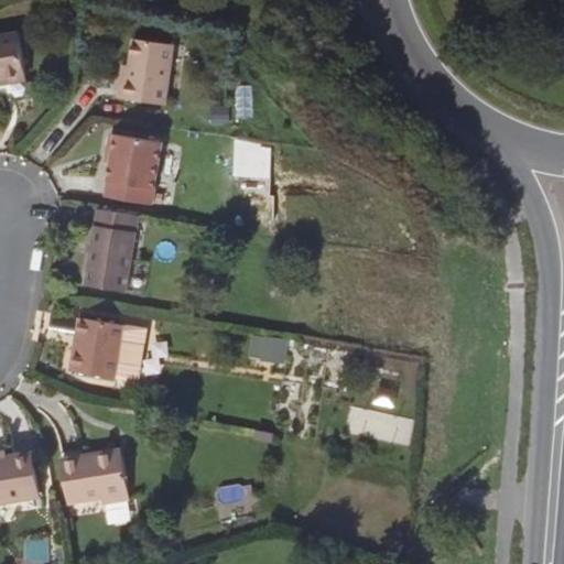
[(0,35),(0,79),(30,75),(23,31),(0,35)]
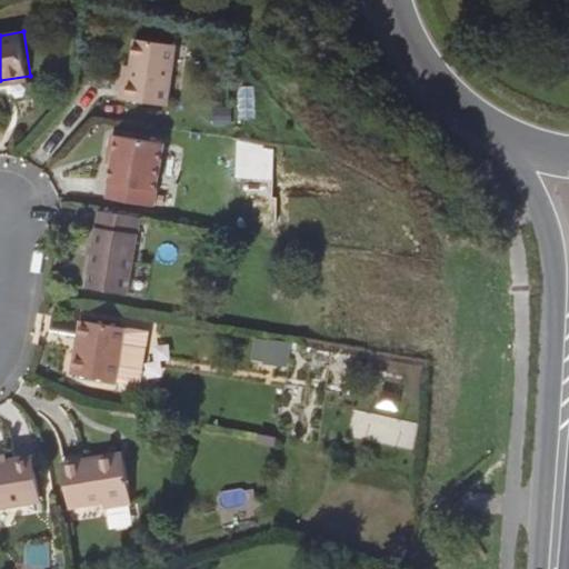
[(132,81),(126,80),(123,98),(169,105),(179,45),(139,39),(135,67),(132,81)]
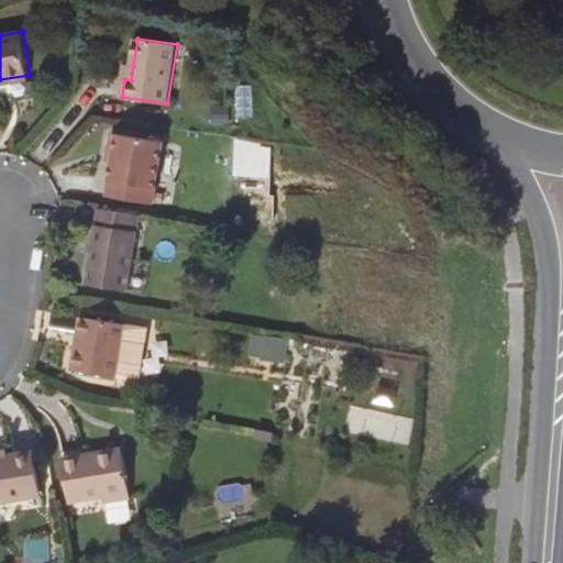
[(117,154),(114,166),(112,183),(156,190),(164,145),(114,136),(111,153),(117,154)]
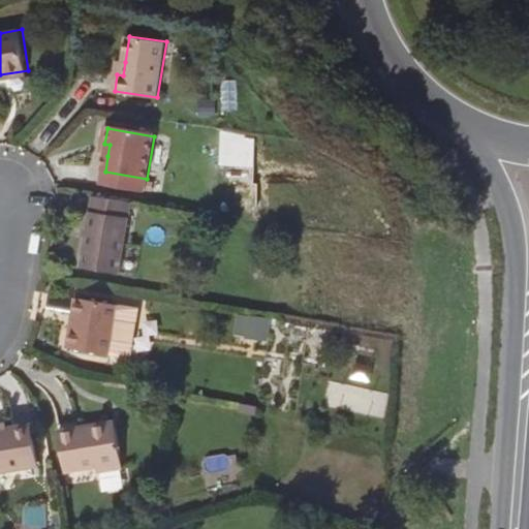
[(94,198),(82,270),(119,277),(131,206),(94,198)]
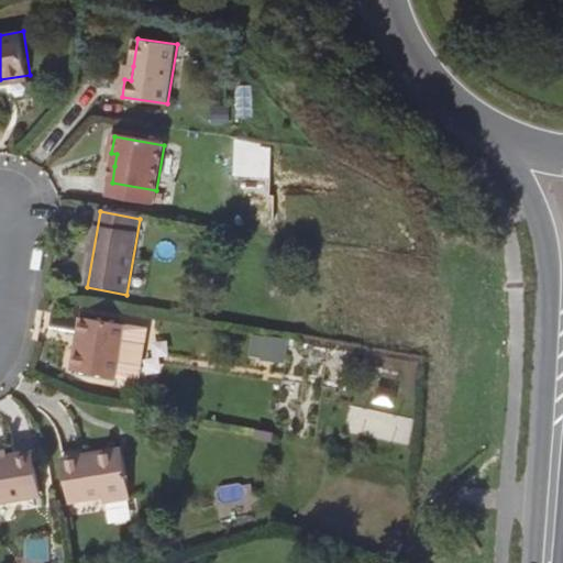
[(73,371),(116,378),(139,383),(148,330),(86,319),(80,348),(77,348),(73,371)]
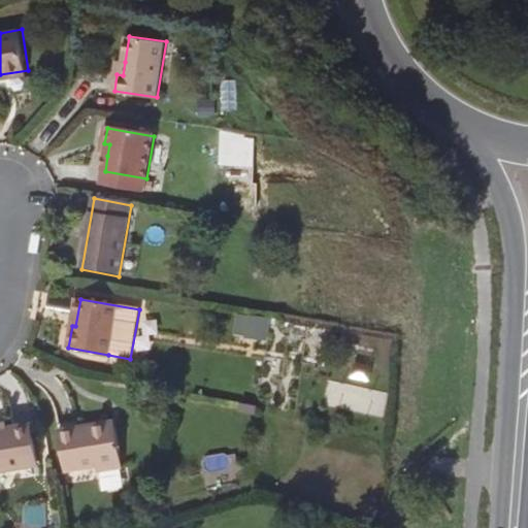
[(57,425),(58,432),(78,429),(77,421),(57,425)]
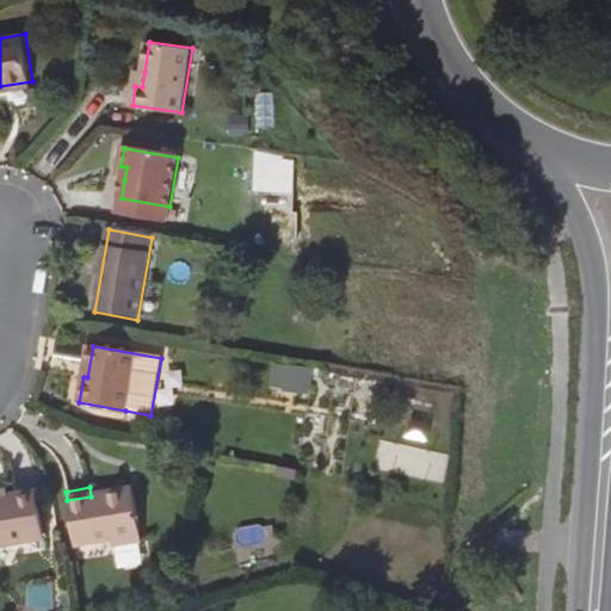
[(7,494),(0,495),(0,543),(43,536),(36,489),(7,494)]
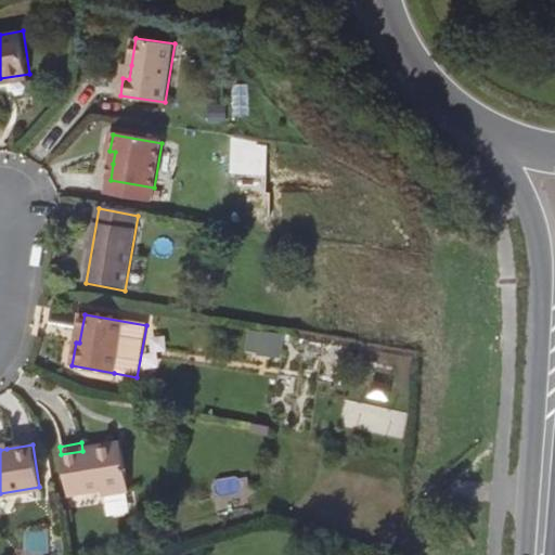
[(82,451),(61,454),(67,497),(101,492),(101,498),(127,493),(121,452),(112,447),(82,451)]
